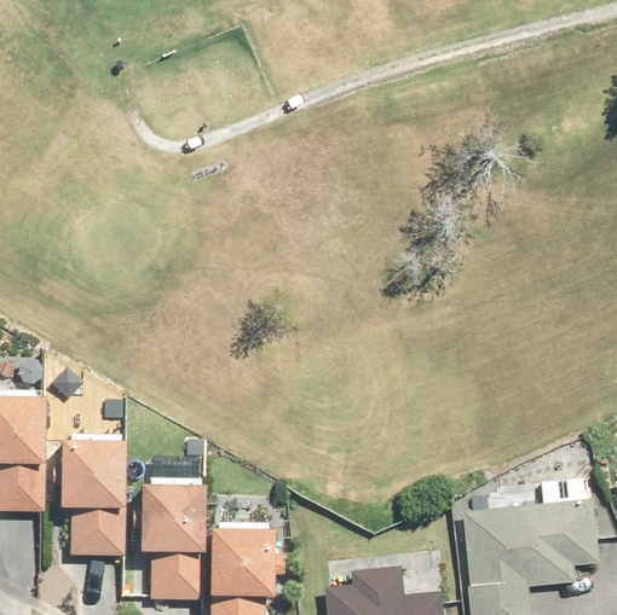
[(0,510),(45,511),(47,394),(0,393),(0,510)]
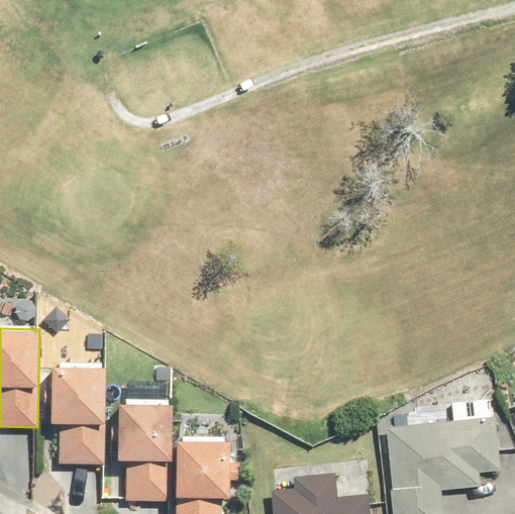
[(106,367),(50,366),(50,422),(59,422),(58,464),(104,465),(106,367)]
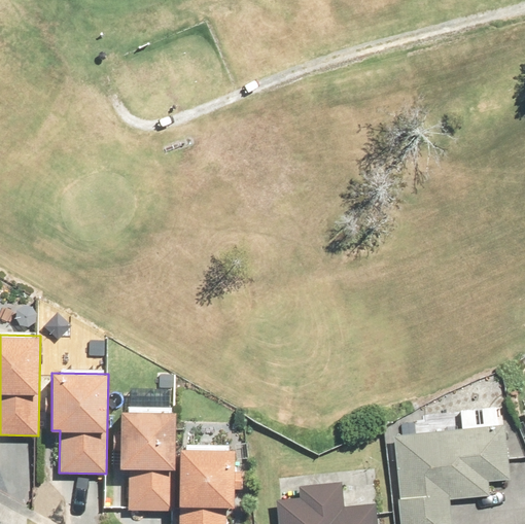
[(120,410),(119,468),(129,468),(128,510),(172,513),(175,412),(120,410)]
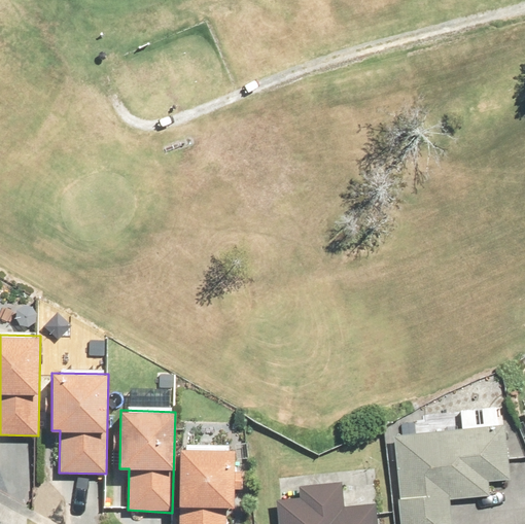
[(393,435),(400,500),(397,500),(399,523),(452,523),(449,500),(490,495),(488,482),(510,479),(503,424),(393,435)]
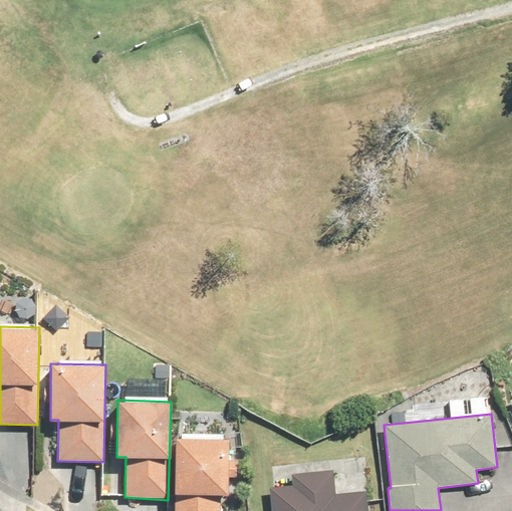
[(230,421),(230,433),(239,433),(239,421),(230,421)]
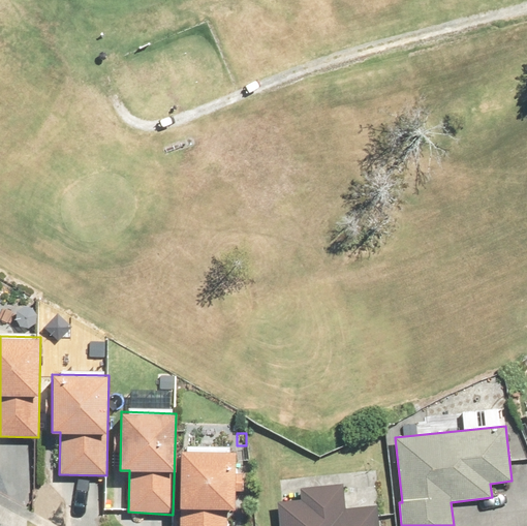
[(242,492),(243,474),(235,474),(235,452),(181,450),(179,525),(225,525),(225,508),(234,508),(234,492),(242,492)]
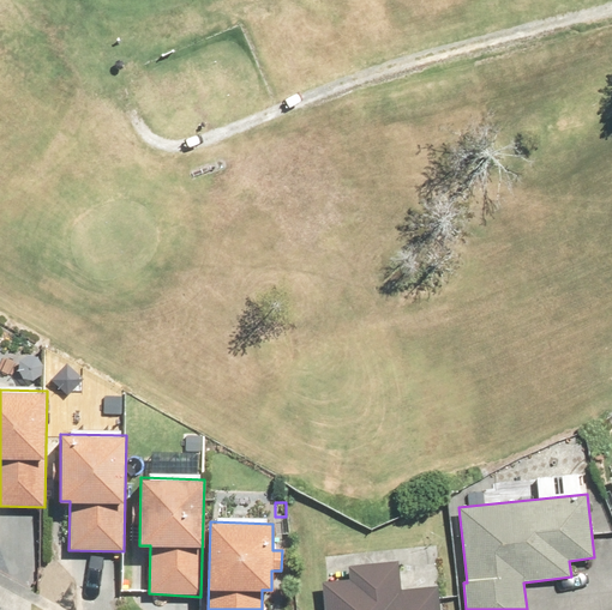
[(349,580),(323,583),(325,609),(439,609),(437,587),(401,591),(399,562),(348,567),(349,580)]
